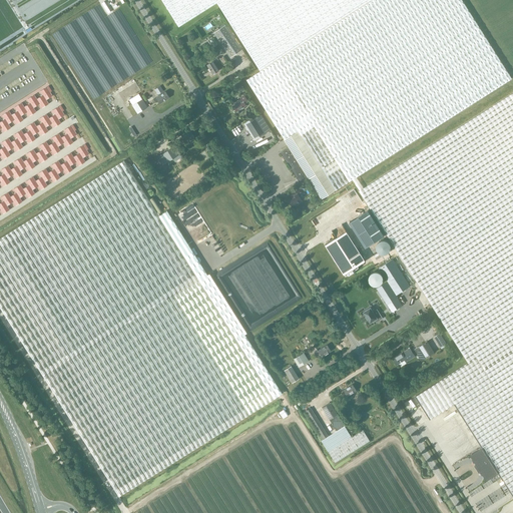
[(461,0),(161,0),(178,26),(216,2),(260,71),(246,79),(284,139),(289,147),(281,153),(300,183),(308,177),(321,198),(511,78),(461,0)]
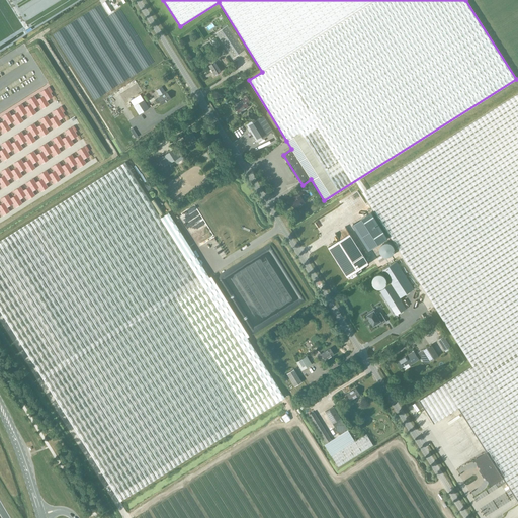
[(517,0),(482,0),(517,56),(517,0)]
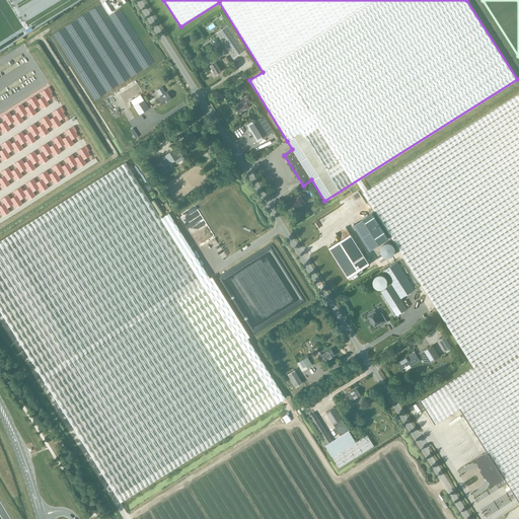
[(216,32),(233,58),(244,50),(227,24),(216,32)]
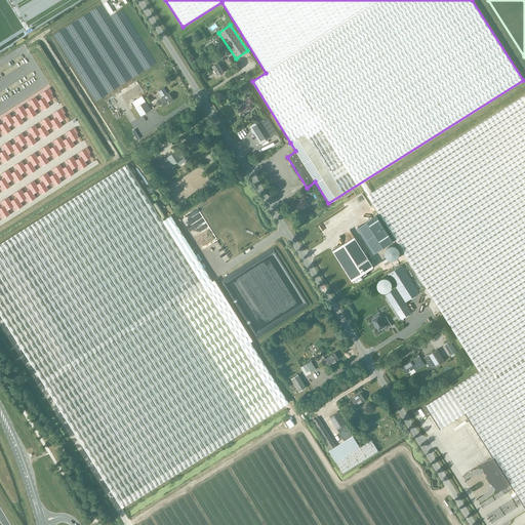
[(214,65),(211,67),(217,76),(224,72),(217,63),(215,61),(212,63),(214,65)]
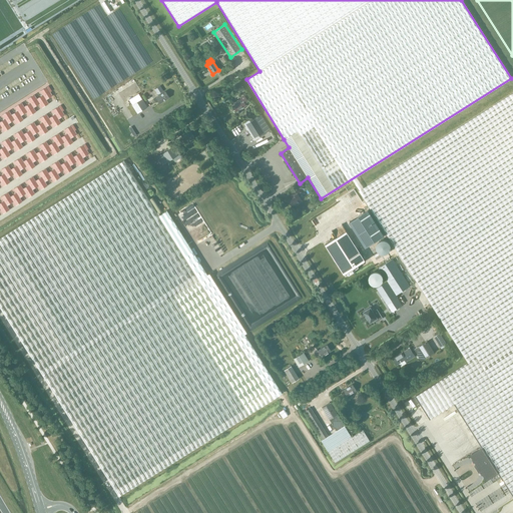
[(114,84),(130,75),(125,66),(113,73),(112,71),(108,74),(114,84)]
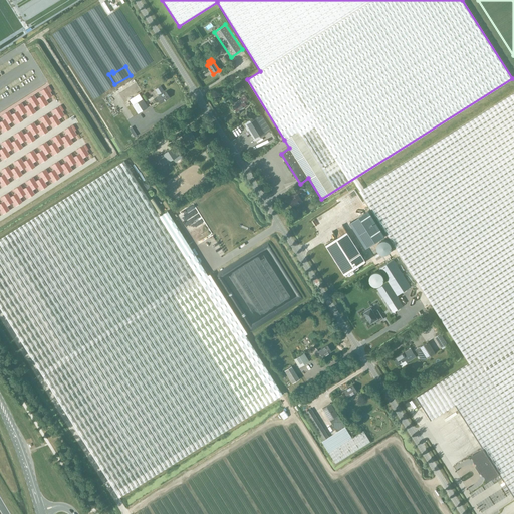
[(93,87),(102,82),(99,76),(90,81),(93,87)]
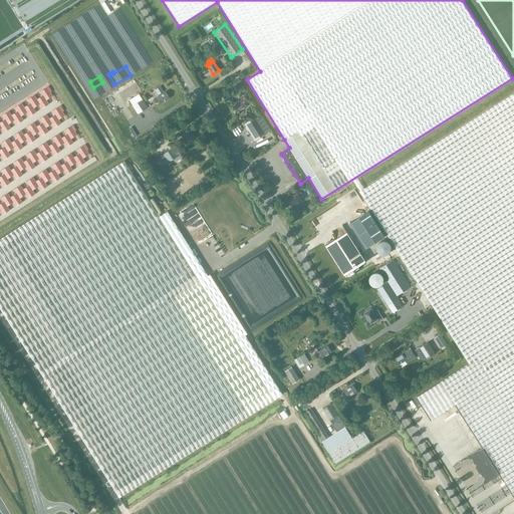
[(0,130),(2,129),(4,133),(11,129),(8,124),(14,120),(17,124),(23,120),(21,116),(27,112),(30,116),(36,112),(33,108),(40,104),(42,108),(48,104),(46,100),(52,96),(47,87),(40,91),(43,95),(37,99),(34,95),(28,99),(30,103),(24,107),(21,103),(15,107),(18,111),(11,115),(9,111),(3,115),(5,119),(0,122),(0,130)]
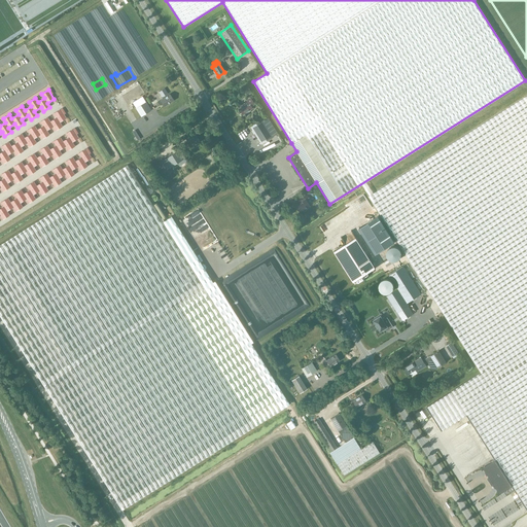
[(164,106),(174,100),(170,94),(160,100),(161,101),(157,102),(160,105),(163,104),(164,106)]
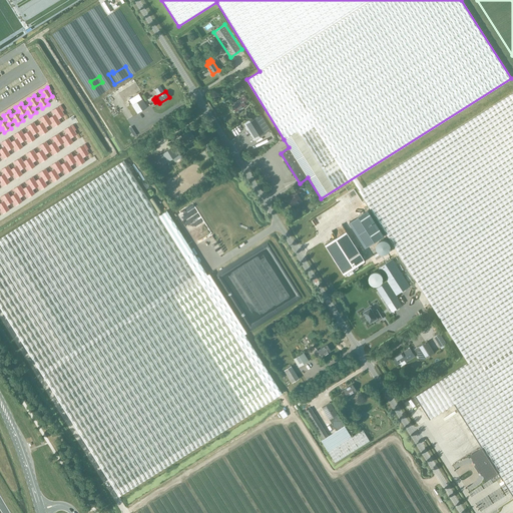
[(512,92),(359,190),(468,362),(476,357),(484,369),(512,350),(512,92)]
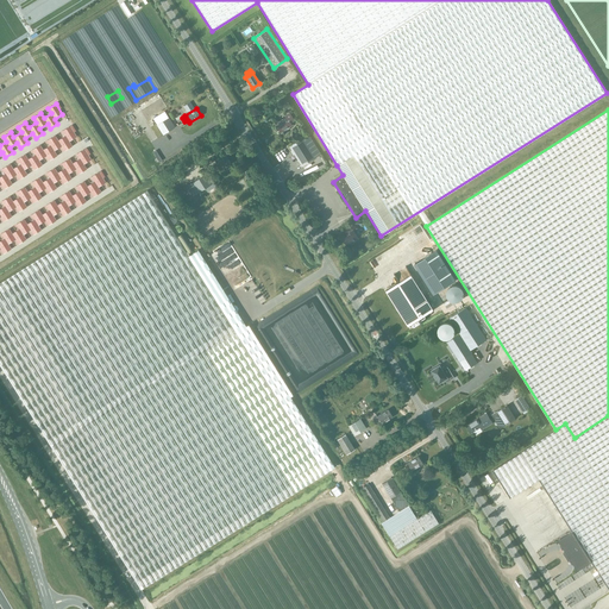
[(287,118),(276,125),(280,132),(292,125),(290,123),(294,120),(289,113),(284,115),(287,118)]
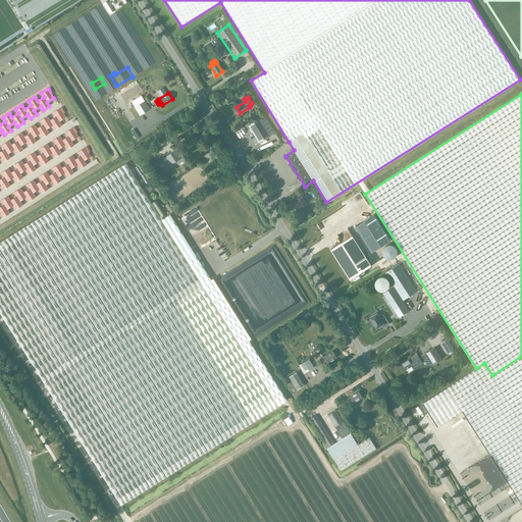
[(140,115),(150,109),(145,101),(135,107),(140,115)]
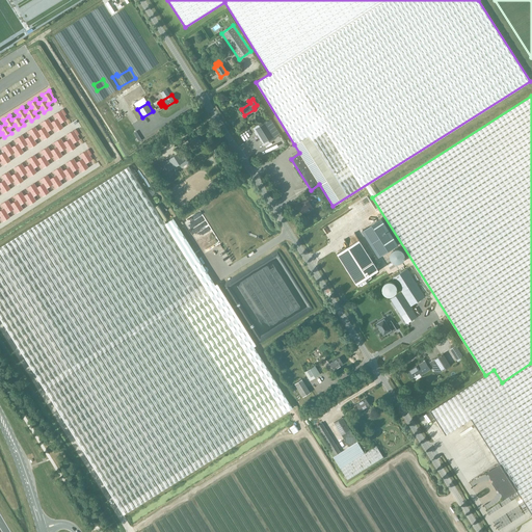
[(0,161),(1,161),(4,165),(10,161),(8,157),(15,153),(18,157),(24,153),(21,149),(28,144),(30,149),(36,144),(34,140),(41,136),(44,140),(50,136),(47,132),(54,128),(56,132),(63,128),(60,124),(67,120),(61,110),(54,114),(57,118),(51,123),(48,118),(42,123),(44,127),(37,131),(35,127),(28,131),(31,135),(25,139),(22,135),(16,139),(18,143),(11,148),(8,143),(2,148),(5,152),(0,155),(0,161)]
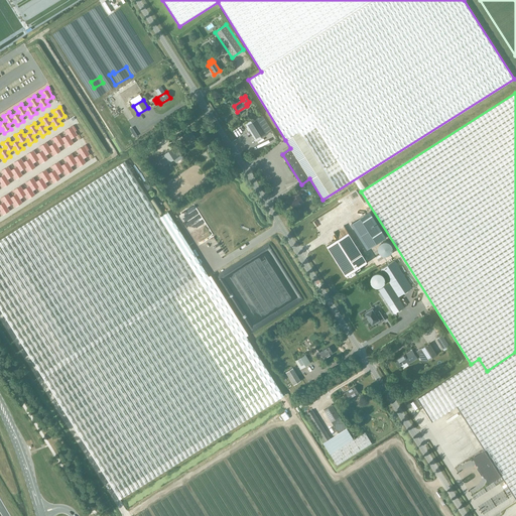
[(261,114),(244,124),(255,141),(271,131),(261,114)]
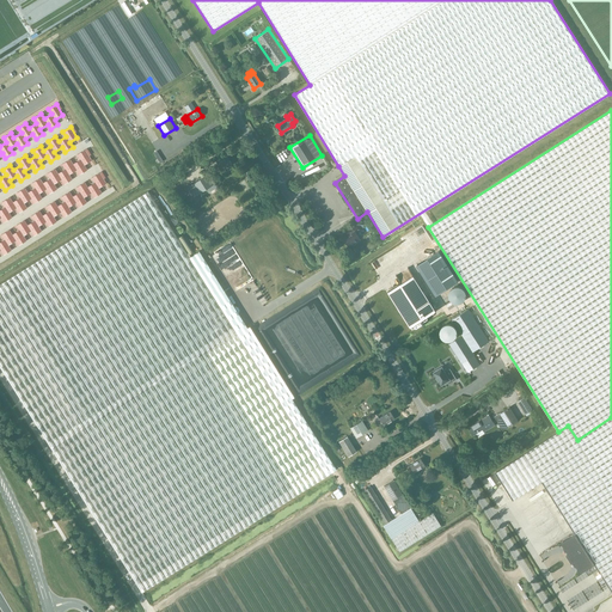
[(0,218),(1,218),(5,222),(12,218),(8,213),(17,208),(19,213),(26,208),(24,203),(31,199),(35,203),(42,199),(38,194),(47,189),(49,194),(57,189),(54,184),(61,179),(65,184),(72,179),(69,175),(77,170),(80,175),(87,170),(84,165),(91,160),(85,151),(78,155),(80,160),(73,165),(69,160),(62,165),(66,170),(57,175),(55,170),(47,175),(50,179),(43,184),(40,179),(32,184),(35,189),(28,194),(25,189),(17,194),(20,199),(13,203),(10,199),(2,203),(5,208),(0,210),(0,218)]
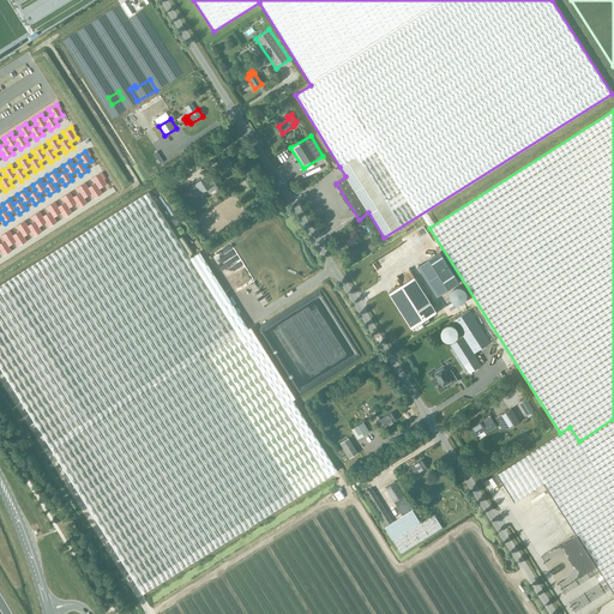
[(217,164),(215,167),(217,170),(220,169),(222,172),(233,164),(228,157),(217,164)]
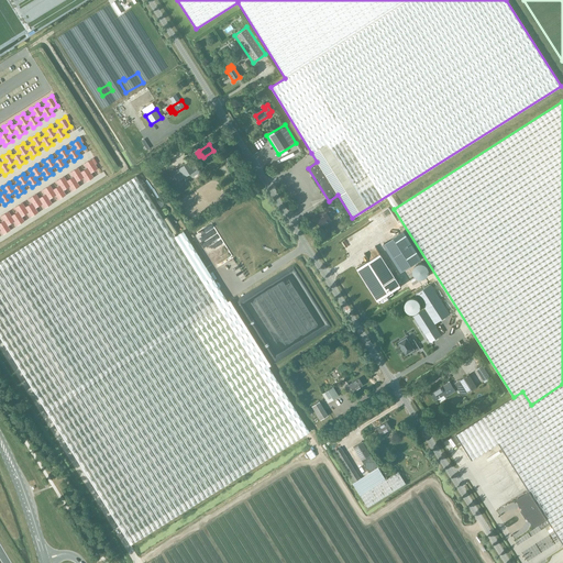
[(0,230),(1,230),(3,234),(10,230),(8,225),(14,221),(18,225),(24,221),(21,217),(29,212),(31,217),(39,212),(35,208),(42,203),(45,208),(52,203),(50,199),(56,195),(58,199),(66,195),(63,190),(70,186),(73,190),(79,186),(77,181),(84,177),(87,181),(94,177),(90,173),(98,168),(91,159),(85,164),(87,168),(80,173),(77,168),(70,173),(74,177),(66,181),(64,177),(57,181),(59,186),(53,190),(50,186),(43,190),(46,195),(39,199),(36,195),(29,199),(32,203),(25,208),(22,203),(15,208),(18,212),(11,217),(9,212),(1,217),(4,221),(0,223),(0,230)]
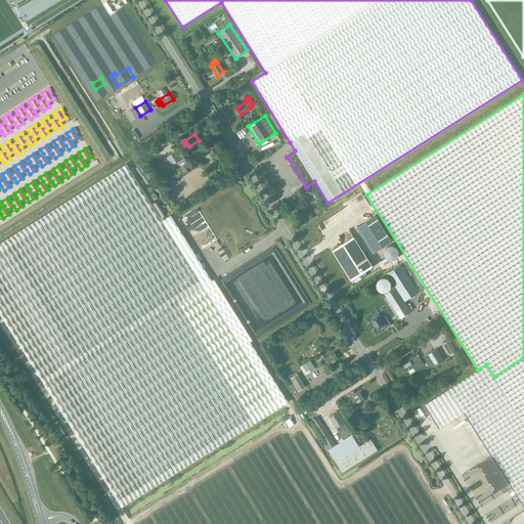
[(166,157),(171,165),(181,159),(176,150),(166,157)]
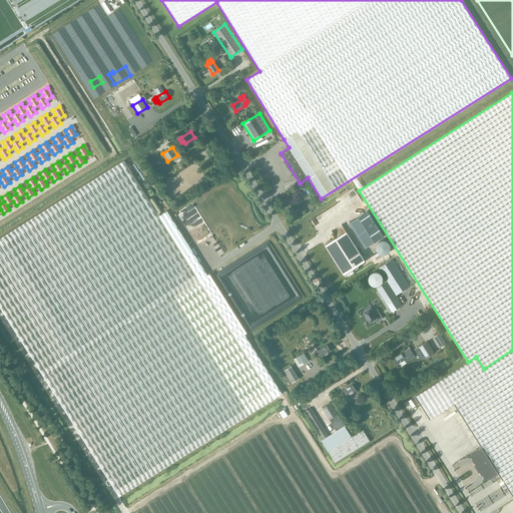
[(167,161),(162,153),(157,156),(162,165),(167,161)]
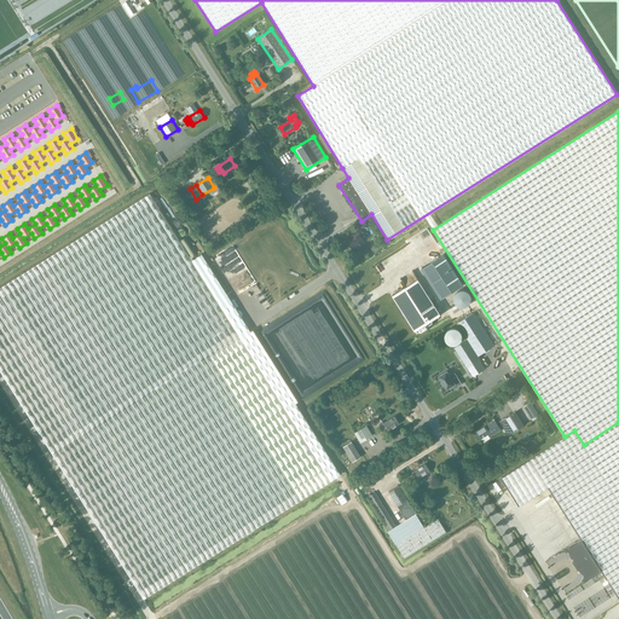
[(150,194),(0,287),(0,370),(143,599),(335,478),(340,475),(295,403),(298,401),(253,330),(250,331),(201,254),(191,260),(150,194)]
